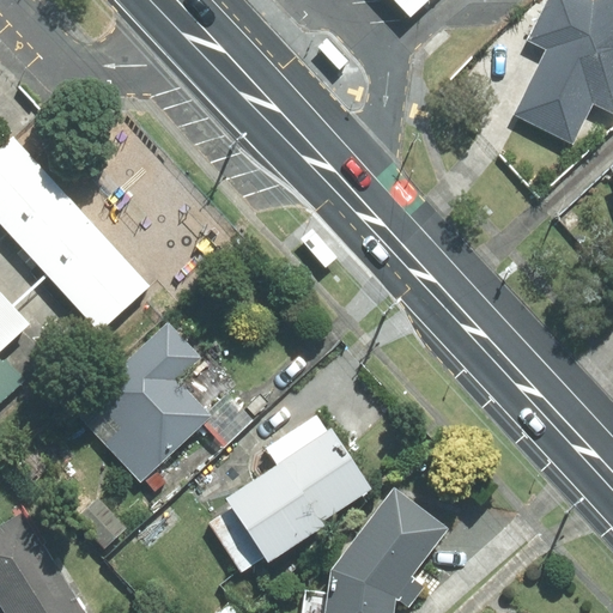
[(399,0),(417,18),(435,0),(399,0)]
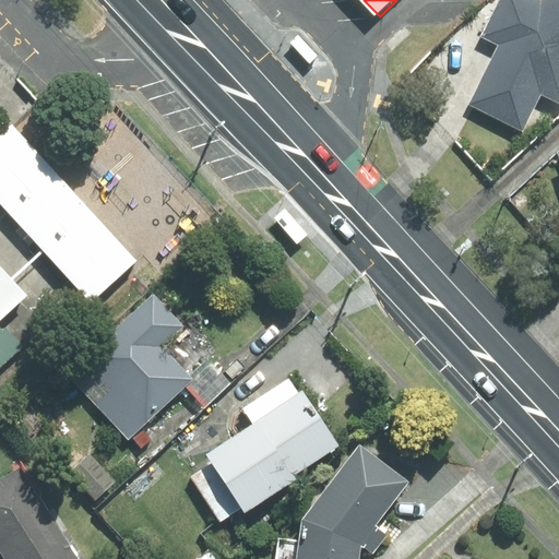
[(471,104),(522,130),(540,94),(558,103),(558,0),(543,0),(542,1),(538,0),(499,0),(482,36),(499,45),(471,104)]
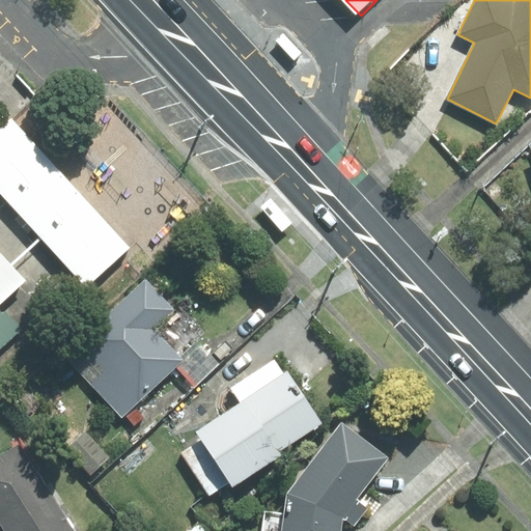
[(136,248),(18,119),(0,135),(0,189),(91,288),(136,248)]
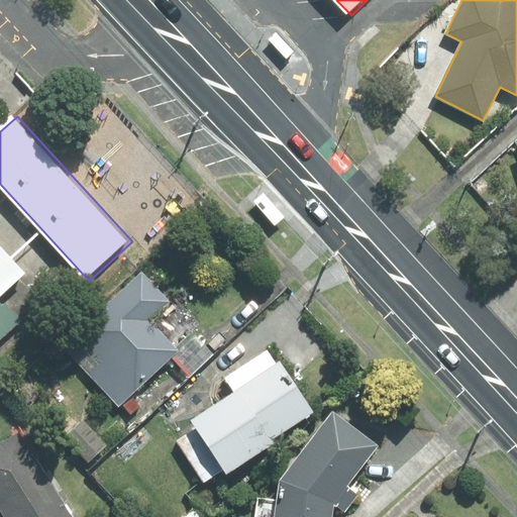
[(0,342),(23,322),(0,297),(0,295),(26,272),(0,243),(0,342)]
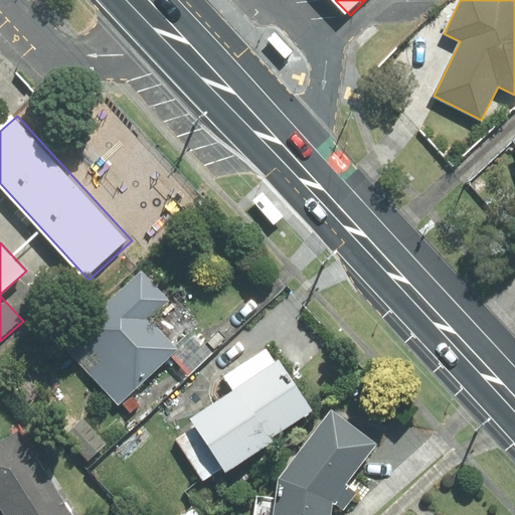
[(62,343),(119,403),(170,355),(175,350),(173,347),(148,320),(170,300),(141,270),(62,343)]
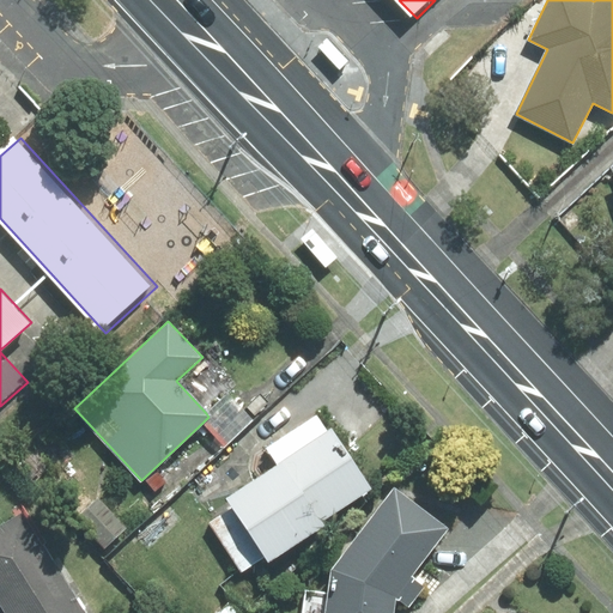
[(253,420),(228,393),(206,413),(208,417),(202,423),(225,445),(253,420)]
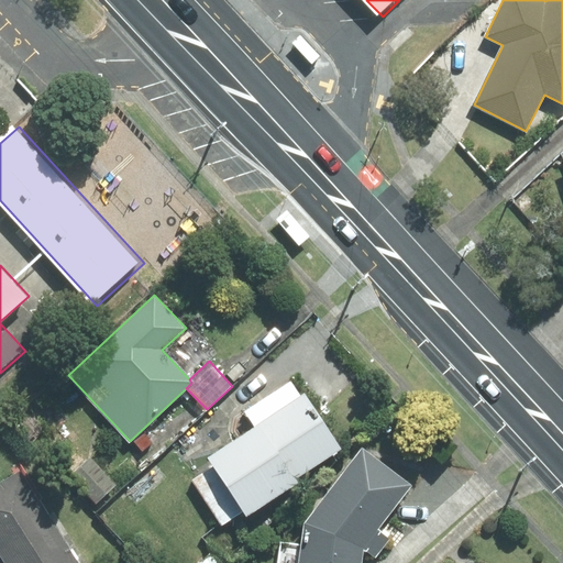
[(242,510),(246,517),(298,483),(296,477),(341,449),(305,394),(300,396),(291,382),(246,411),(256,426),(208,457),(213,466),(242,510)]
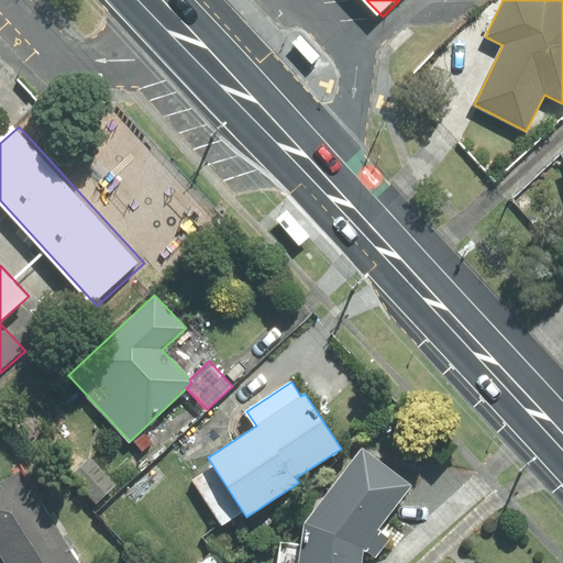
[(375,558),(389,539),(376,529),(409,486),(362,450),(305,523),(301,547),(280,543),(277,562),(362,562),(364,550),(375,558)]
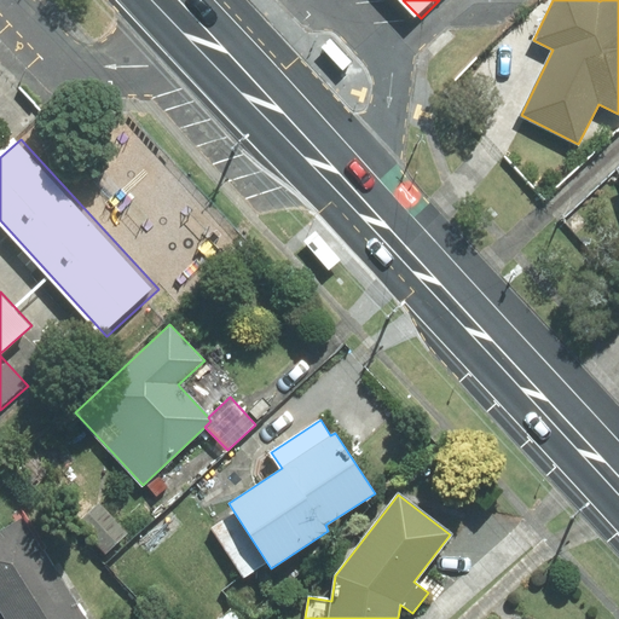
[(99,503),(79,524),(106,553),(127,533),(99,503)]
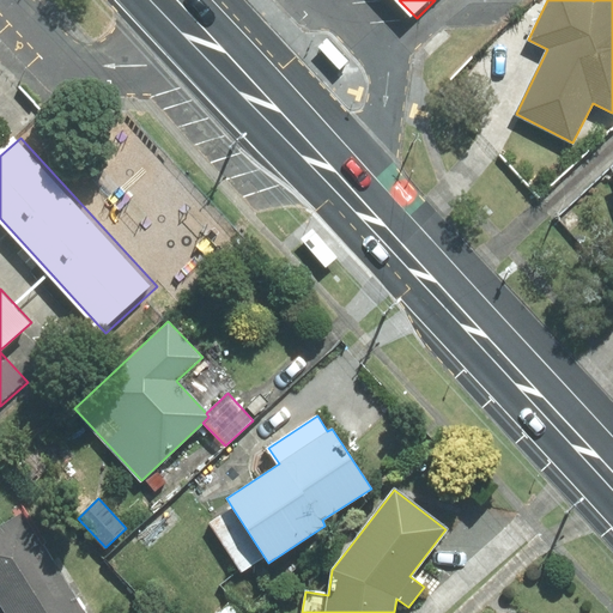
[(263,556),(232,508),(210,522),(241,570),(263,556)]
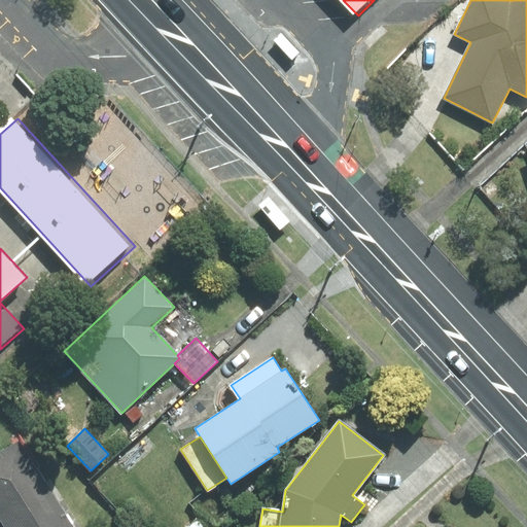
[(0,517),(49,487),(22,441),(0,453),(0,517)]
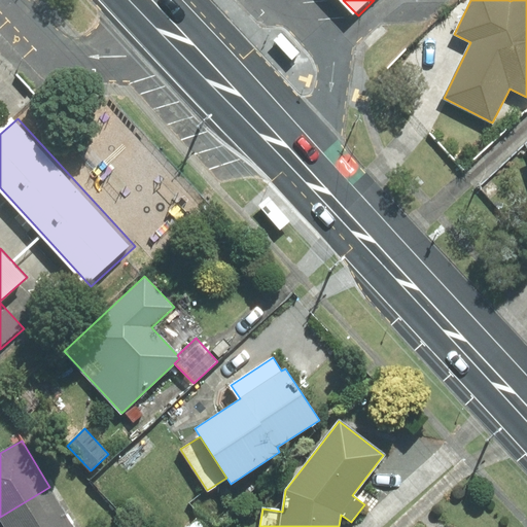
[(74,526),(49,487),(0,517),(0,518),(5,526),(74,526)]
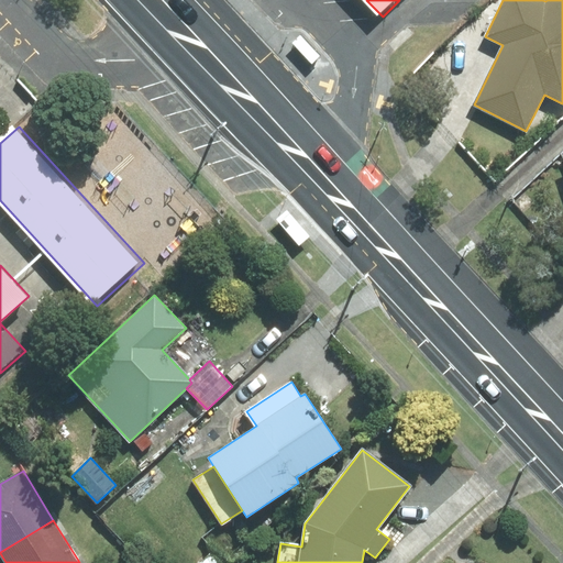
All buildings are outlined.
